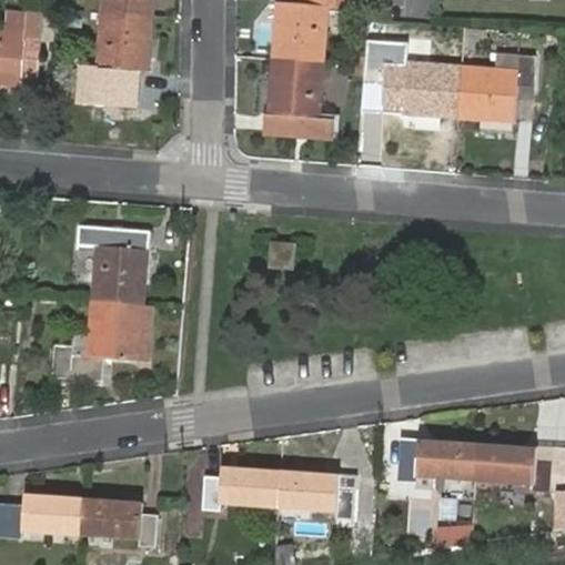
[(99,0),(99,9),(149,12),(150,0),(99,0)]
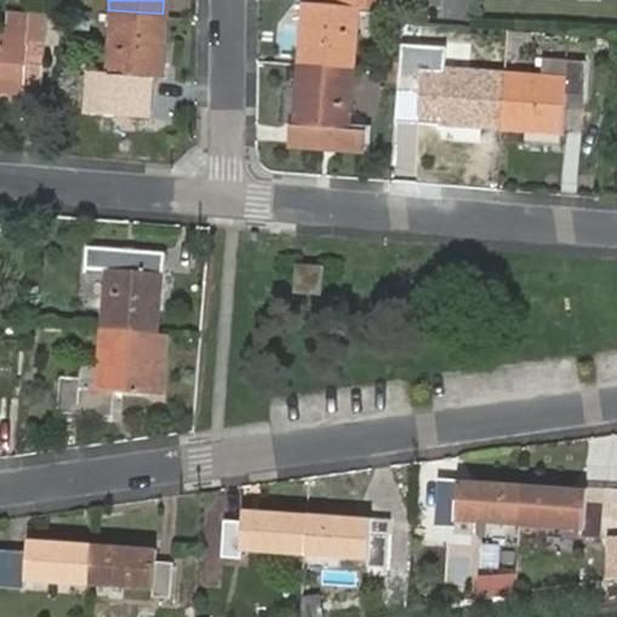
[(323,0),(323,3),(302,1),(296,62),(349,66),(353,6),(371,7),(380,13),(399,16),(399,0),(323,0)]
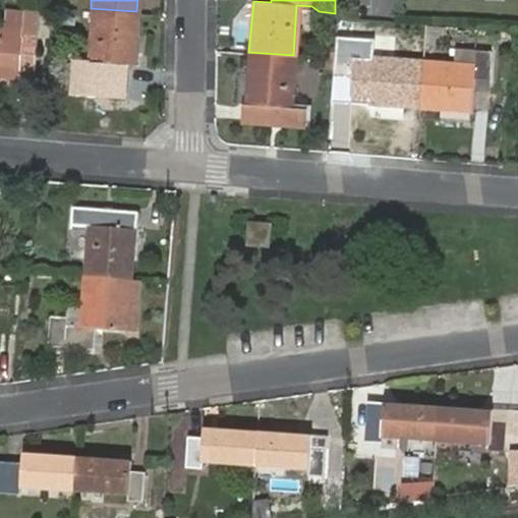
[(132,64),(136,11),(91,8),(87,59),(72,59),(72,74),(99,76),(101,62),(132,64)]
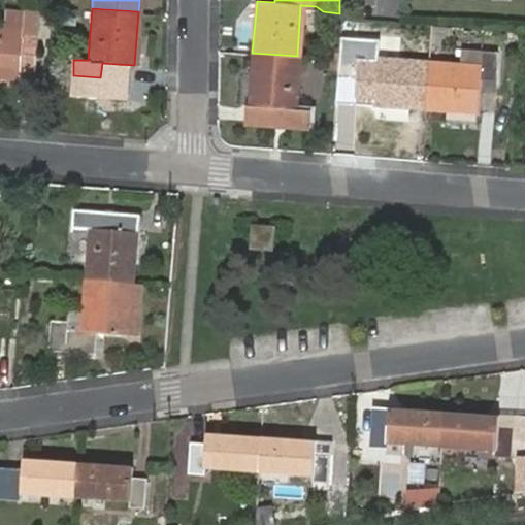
[(0,72),(18,74),(20,44),(34,45),(36,13),(5,11),(4,29),(0,28),(0,72)]
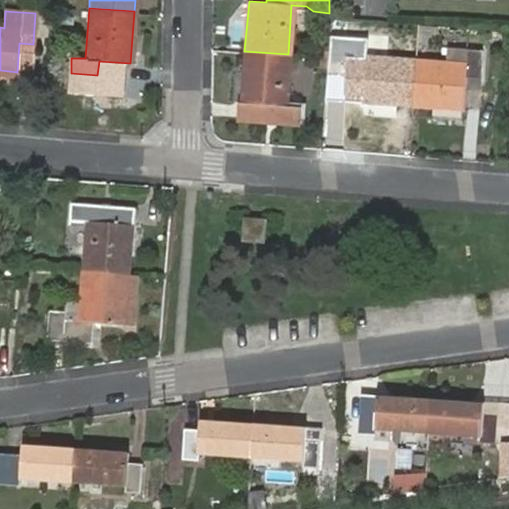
[(360,98),(411,103),(414,58),(364,54),(365,41),(352,40),(346,99),(359,100),(360,98)]
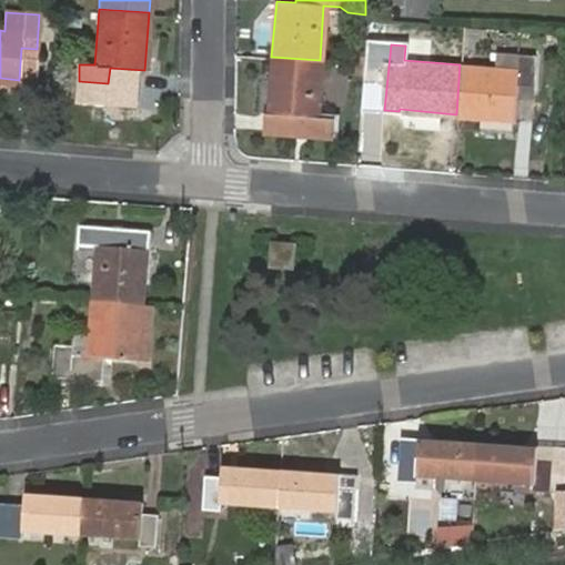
[(362,63),(362,52),(350,51),(349,62),(362,63)]
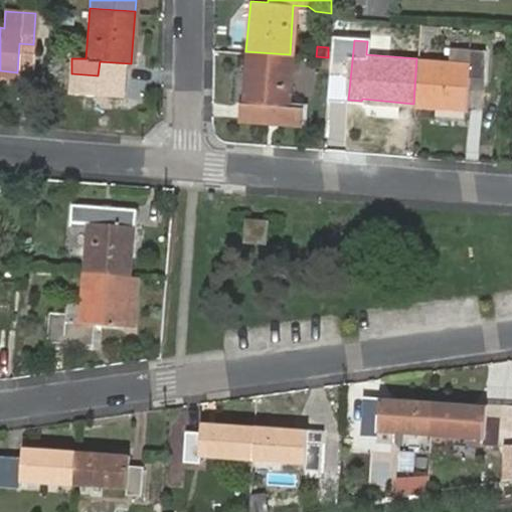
[(448,46),(447,61),(467,62),(467,48),(448,46)]
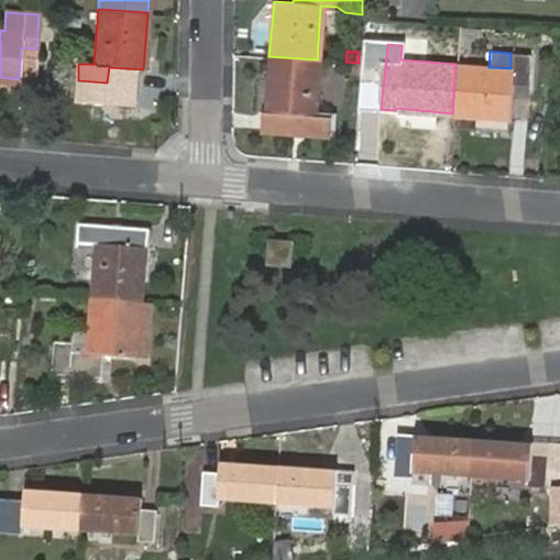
[(456,64),(452,113),(506,118),(509,83),(525,83),(528,54),(511,53),(511,68),(489,67),(456,64)]
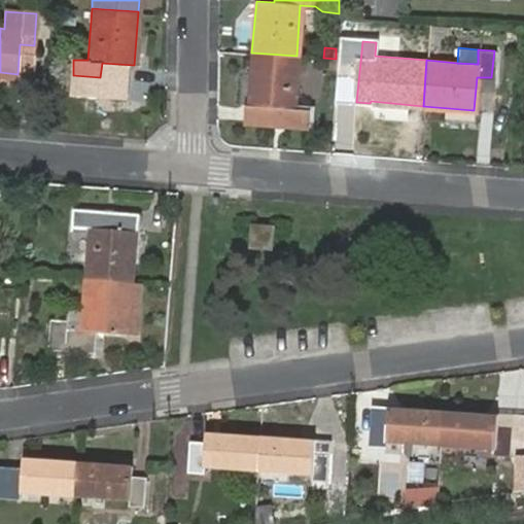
[(297,56),(251,53),(247,103),(245,103),(244,118),(305,125),(306,108),(292,106),(297,56)]
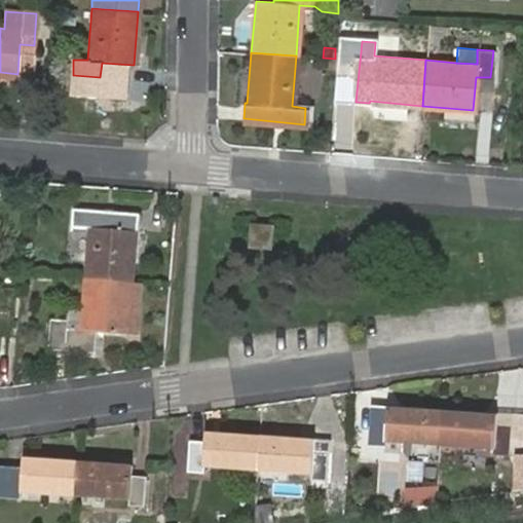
[(322,66),(334,67),(335,59),(323,58),(322,66)]
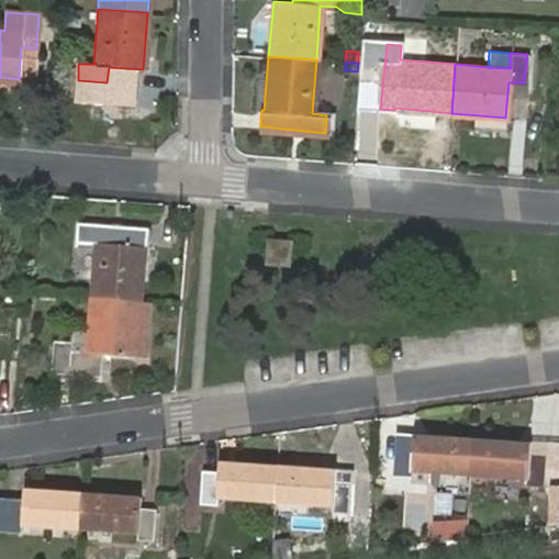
[(90,295),(137,299),(141,245),(145,244),(147,226),(76,222),(75,239),(93,242),(90,295)]
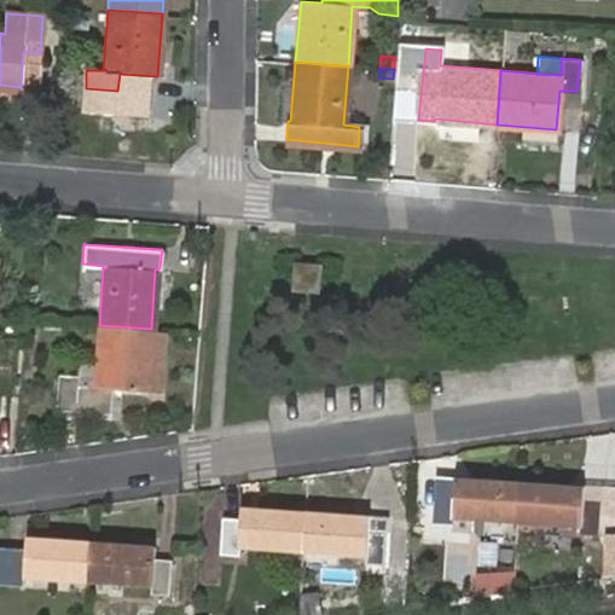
[(318,262),(293,261),(291,286),(317,289),(318,262)]
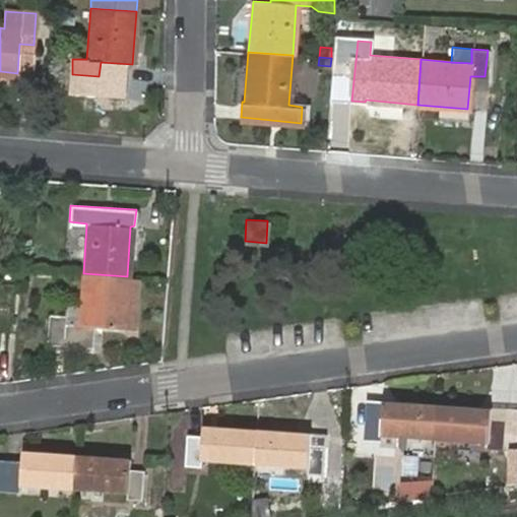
[(266,258),(266,244),(242,244),(242,258),(266,258)]
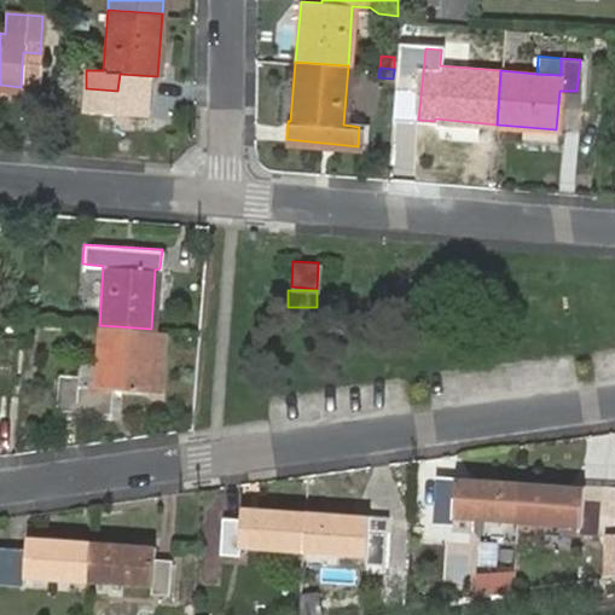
[(148,390),(151,329),(99,325),(97,363),(77,363),(76,375),(58,373),(56,407),(109,411),(110,388),(148,390)]
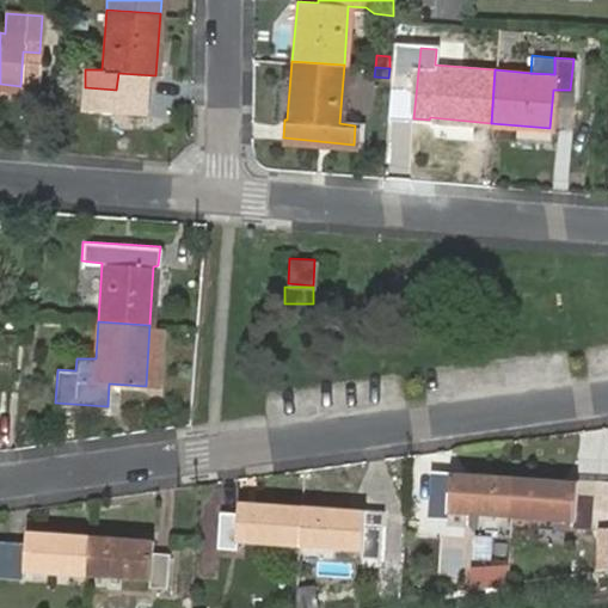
[(510,507),(511,477),(447,473),(446,471),(431,471),(428,517),(444,519),(446,510),(492,513),(492,505),(510,507)]
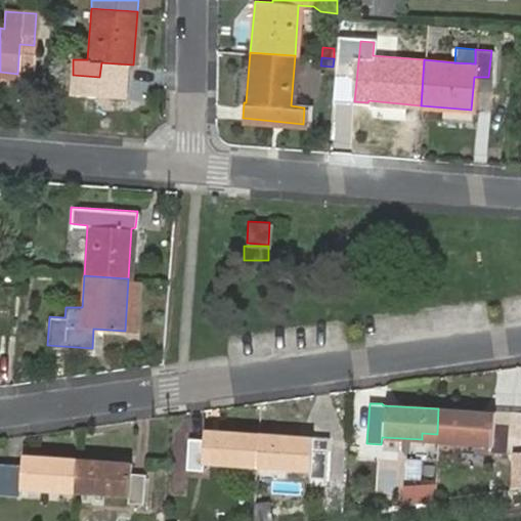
[(491,411),(438,408),(437,434),(448,434),(448,441),(488,443),(489,449),(505,450),(507,423),(491,422),(491,411)]
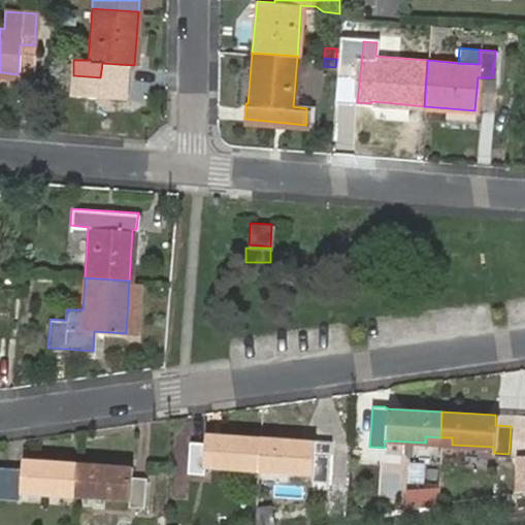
[(256,462),(258,438),(203,434),(203,443),(188,441),(187,471),(200,472),(202,466),(241,468),(242,462),(256,462)]
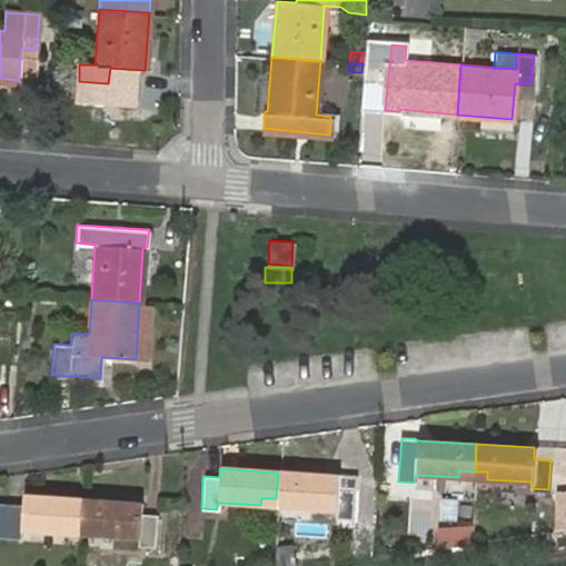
[(353,477),(278,473),(276,498),(293,499),(291,507),(336,509),(335,516),(350,517),(353,477)]
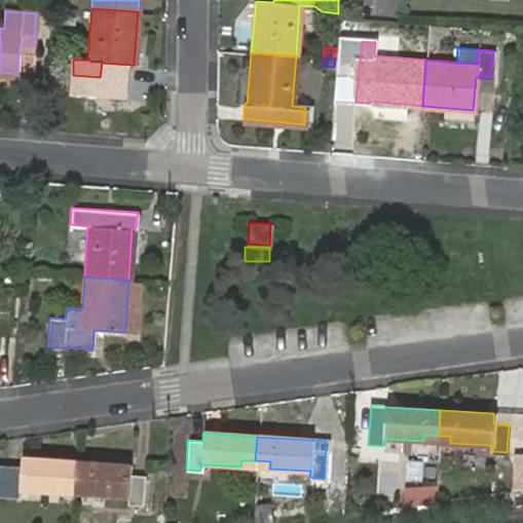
[(522,485),(522,455),(512,455),(510,485),(522,485)]
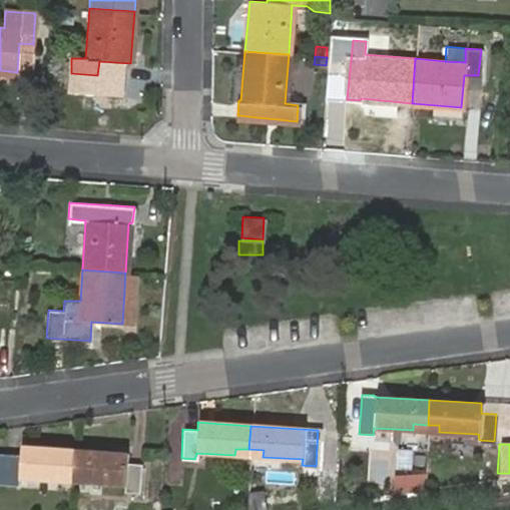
[(71,473),(72,449),(21,446),(20,454),(6,454),(4,482),(19,483),(19,477),(57,479),(57,473),(71,473)]
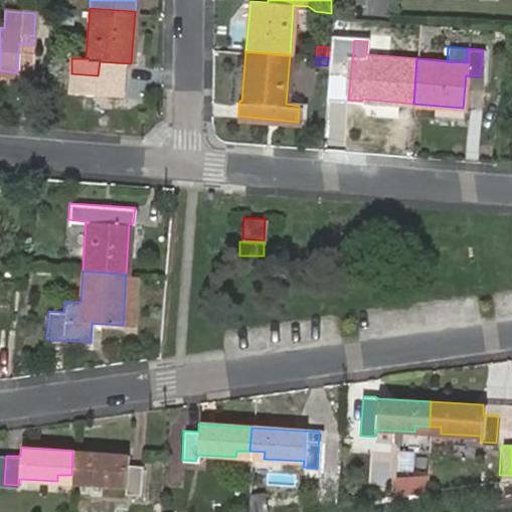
[(126,456),(72,451),(71,475),(84,476),(84,483),(124,486),(124,492),(139,493),(141,464),(127,463),(126,456)]
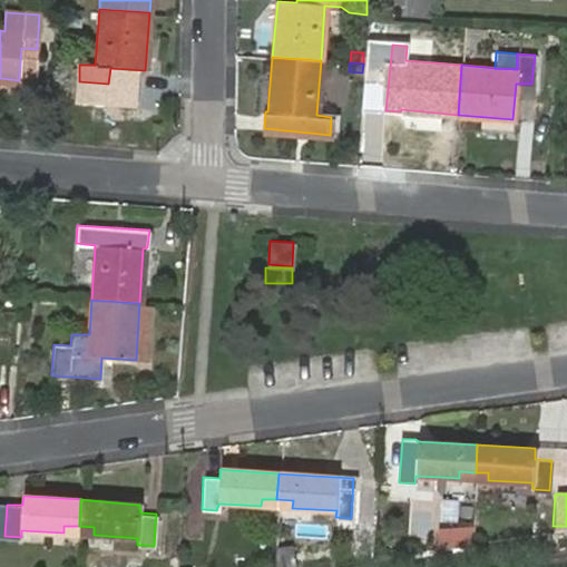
[(438,546),(473,544),(471,522),(436,526),(438,546)]
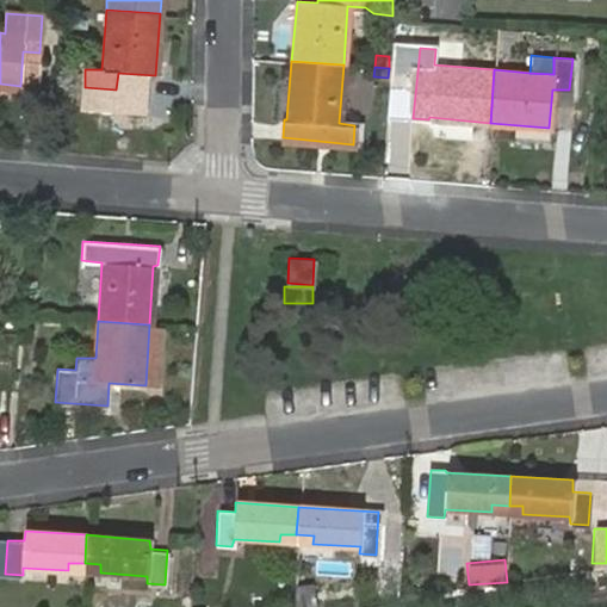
[(379,561),(378,589),(392,590),(395,561),(379,561)]
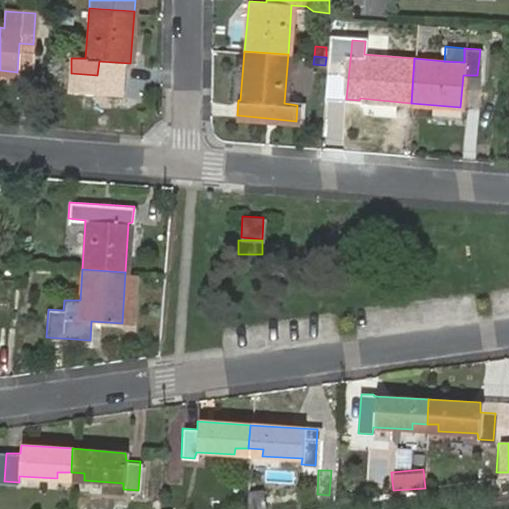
[(246,491),(245,508),(257,508),(262,508),(259,489),(246,491)]
